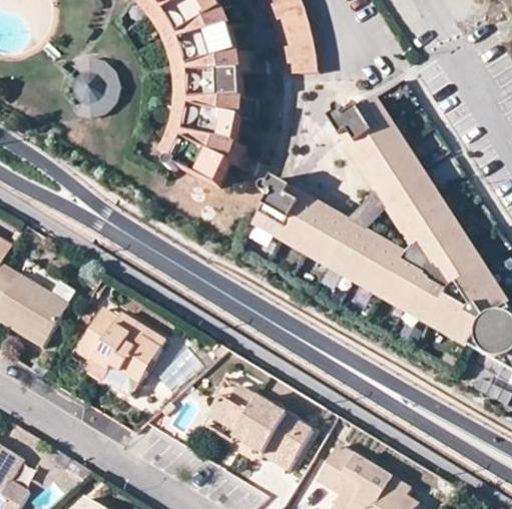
[(254,46),(239,50),(236,38),(233,25),(230,15),(226,7),(223,0),(159,0),(163,5),(166,9),(179,32),(181,40),(185,52),(189,71),(188,80),(189,98),(190,103),(188,115),(185,128),(182,136),(177,149),(173,157),(170,156),(168,158),(167,161),(168,164),(172,164),(174,161),(220,185),(231,160),(244,166),(247,158),(250,143),(237,140),(242,114),(244,96),(243,69),(257,69),(254,50),(254,46)]
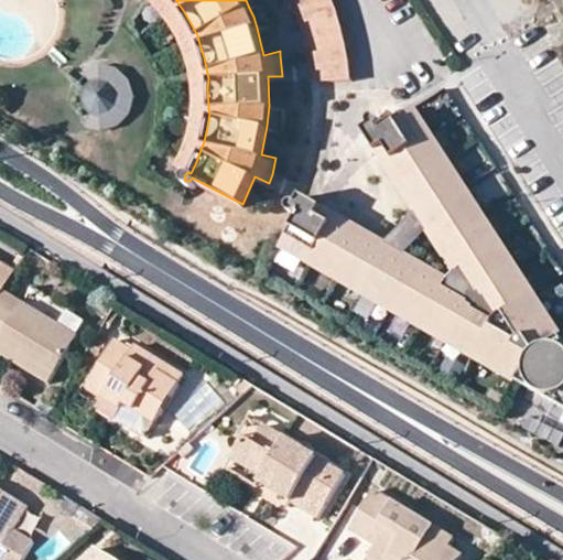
[(300,0),(309,22),(314,51),(317,70),(317,77),(350,77),(346,46),(342,27),(337,11),(333,0),(300,0)]
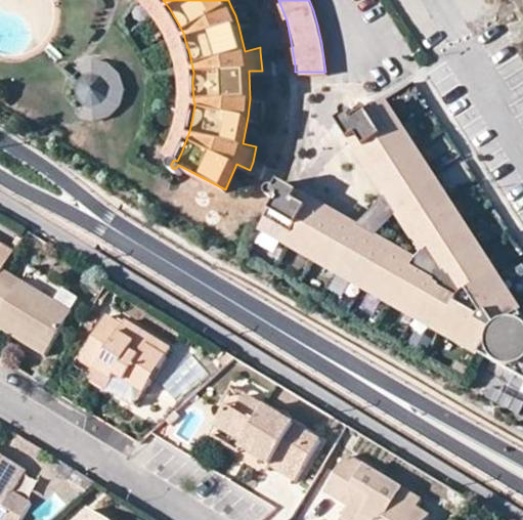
[(88,112),(92,111),(97,109),(101,123),(104,121),(111,117),(116,112),(120,106),(122,100),(123,95),(124,90),(124,83),(122,78),(119,72),(114,66),(107,60),(99,56),(93,55),(92,69),(87,68),(81,70),(75,74),(71,78),(69,84),(68,92),(70,99),(73,104),(78,107),(84,111),(88,112)]
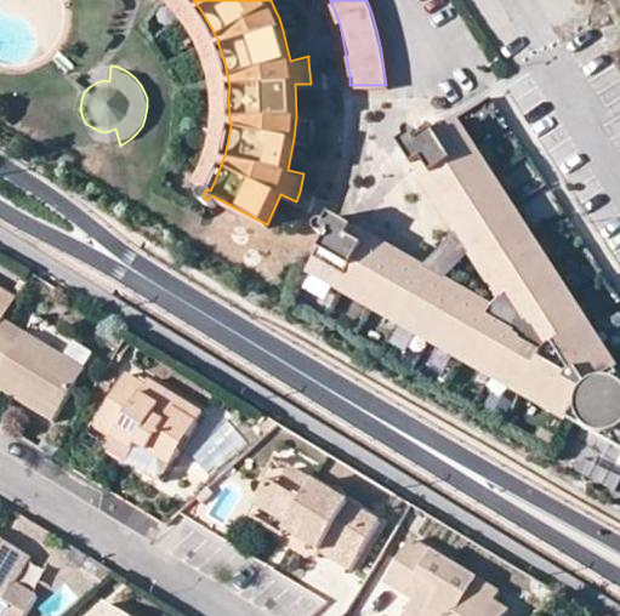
[(454,117),(445,123),(459,144),(473,144),(464,129),(455,115),(454,117)]
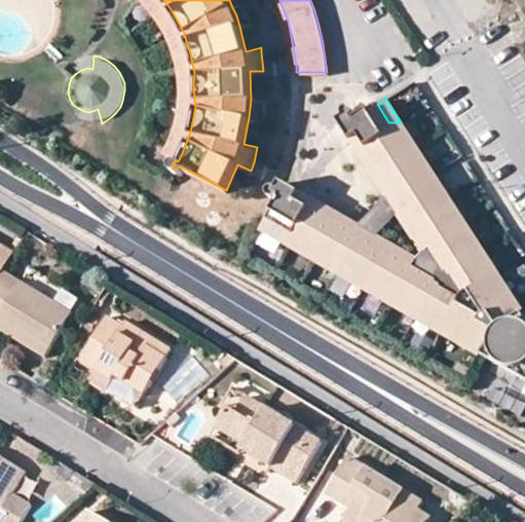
[(394,200),(427,252),(420,259),(381,236),(312,197),(307,193),(305,196),(278,184),(276,188),(274,192),(271,198),(274,198),(275,196),(278,192),(279,193),(267,216),(285,226),(290,240),(295,230),(311,240),(314,255),(321,246),(337,255),(340,269),(345,260),(362,269),(365,284),(371,274),(389,286),(392,300),(399,291),(413,298),(416,309),(416,313),(430,308),(449,320),(445,330),(481,350),(487,355),(498,360),(524,375),(524,313),(523,311),(514,297),(505,301),(494,285),(498,271),(485,270),(473,251),(481,246),(469,246),(457,227),(465,222),(452,220),(441,202),(449,197),(437,195),(425,178),(433,172),(420,171),(409,153),(417,148),(405,147),(392,128),(401,122),(388,122),(377,104),(361,113),(361,110),(360,107),(355,106),(351,106),(349,109),(349,113),(346,116),(341,119),(357,144),(394,200)]
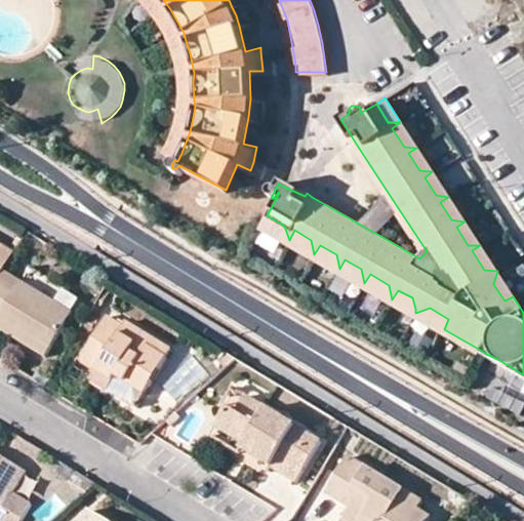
[(400,122),(392,128),(404,147),(416,148),(400,122)]
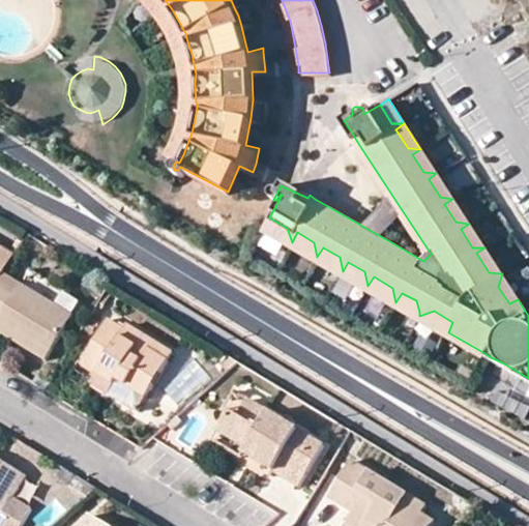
[(420,149),(412,154),(423,172),(436,173),(420,149)]
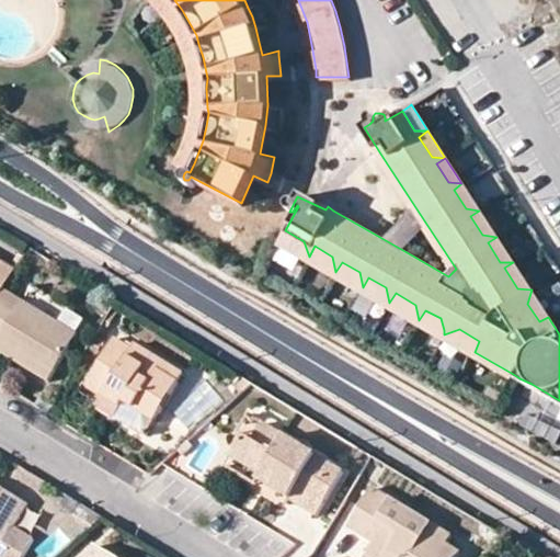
[(466,208),(479,211),(461,183),(454,190),(466,208)]
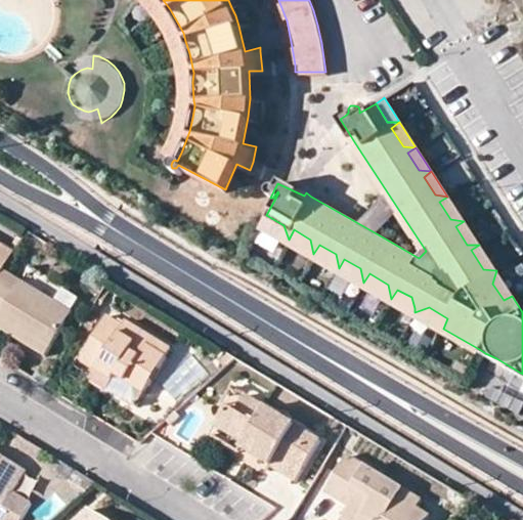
[(268,185),(265,187),(263,190),(264,193),(266,198),(270,198),(273,191),(275,187),(272,185),(268,185)]
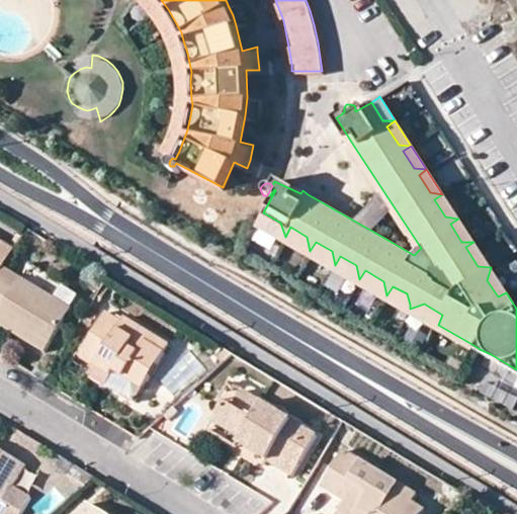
[(442,194),(434,199),(445,217),(458,219),(442,194)]
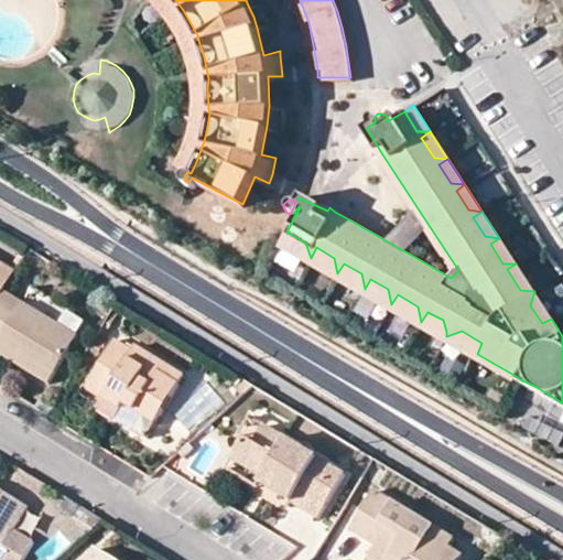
[(280,241),(311,258),(305,243),(287,232),(280,241)]
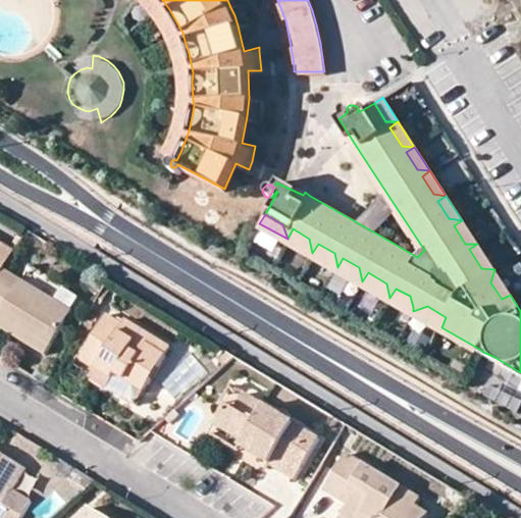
[(462,220),(454,225),(465,244),(477,244),(462,220)]
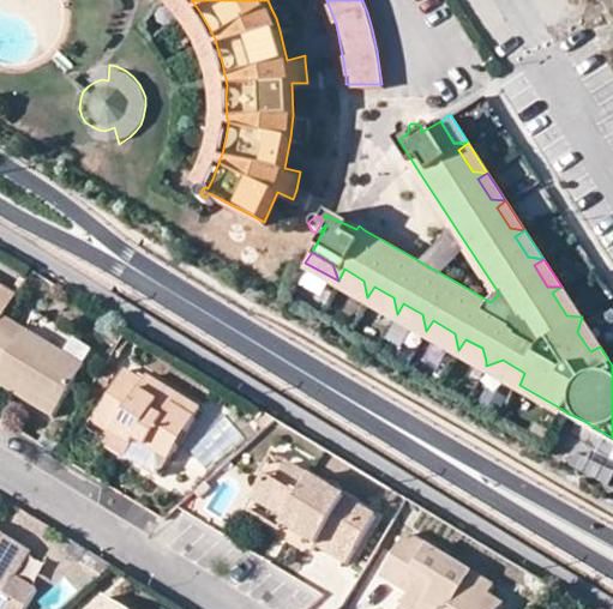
[(367,297),(364,281),(344,269),(338,281),(367,297)]
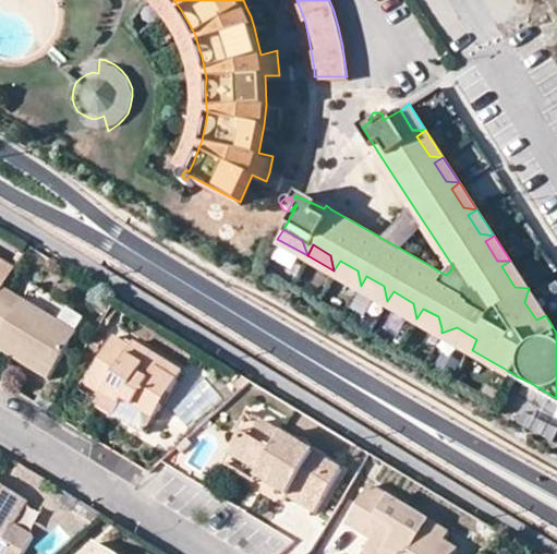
[(0,285),(12,265),(0,257),(0,285)]
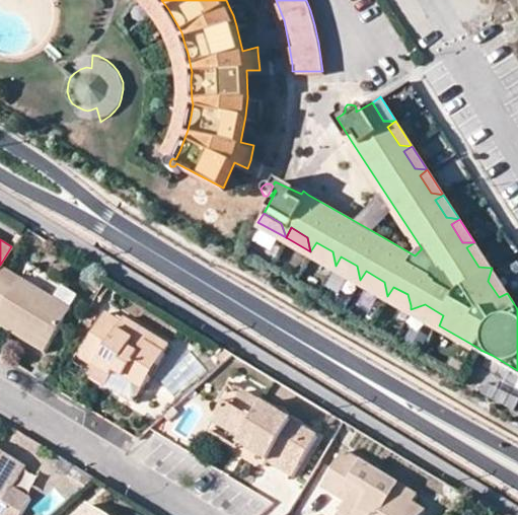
[(336,266),(333,251),(316,242),(310,251),(336,266)]
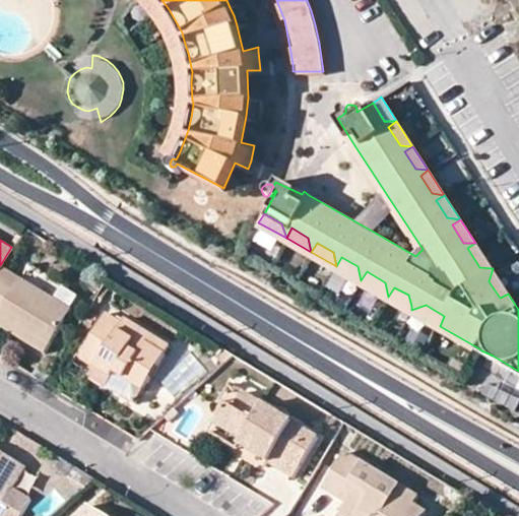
[(479,267),(493,268),(475,243),(467,248),(479,267)]
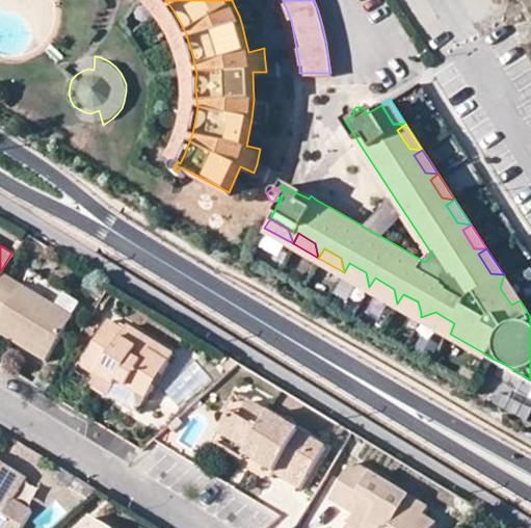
[(349,263),(344,272),(369,287),(366,272),(349,263)]
